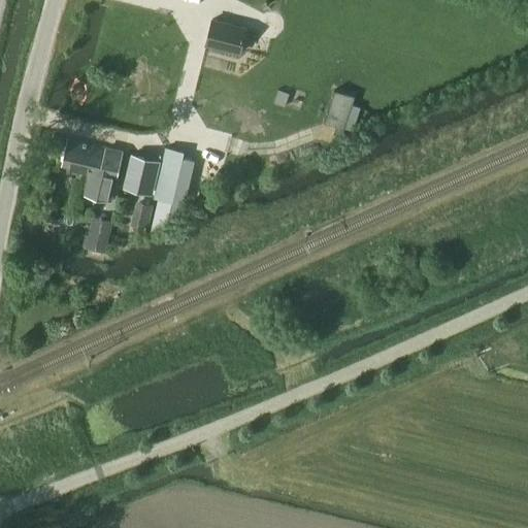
[(212,20),(206,43),(240,53),(246,28),(212,20)]
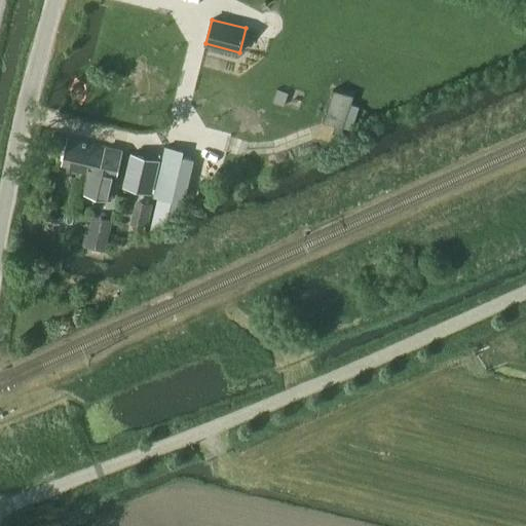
[(277,89),(273,101),(285,105),(289,94),(277,89)]
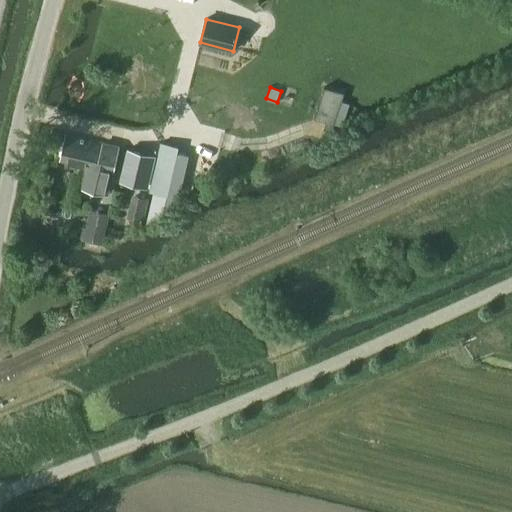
[(324,129),(332,131),(344,93),(324,87),(315,117),(326,120),(324,129)]
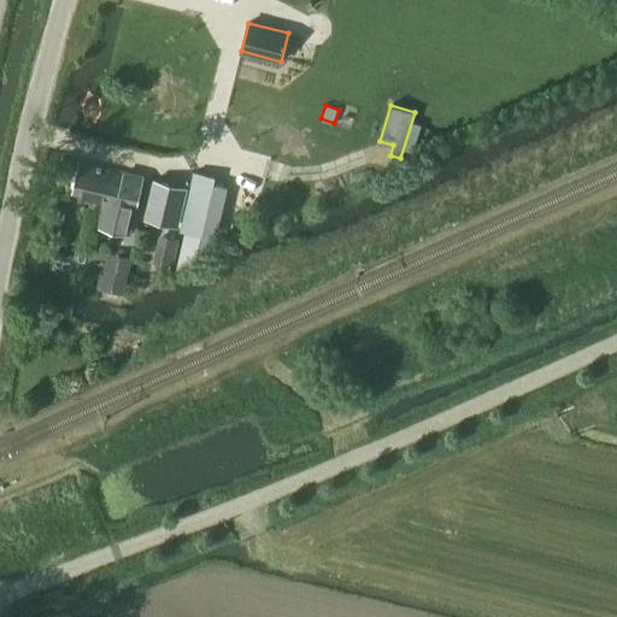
[(74,192),(105,200),(98,227),(128,234),(142,178),(81,163),(74,192)]
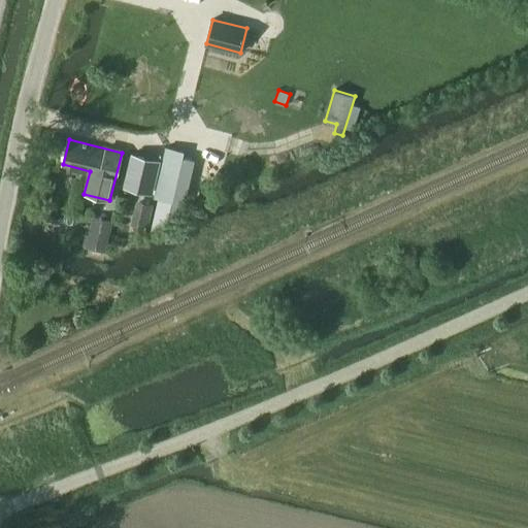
[(166,147),(155,198),(173,202),(185,152),(166,147)]
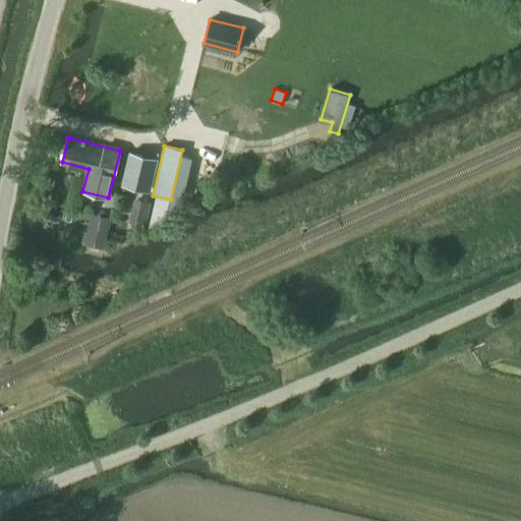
[(125,173),(124,179),(128,186),(150,192),(153,180),(158,161),(130,154),(125,173)]
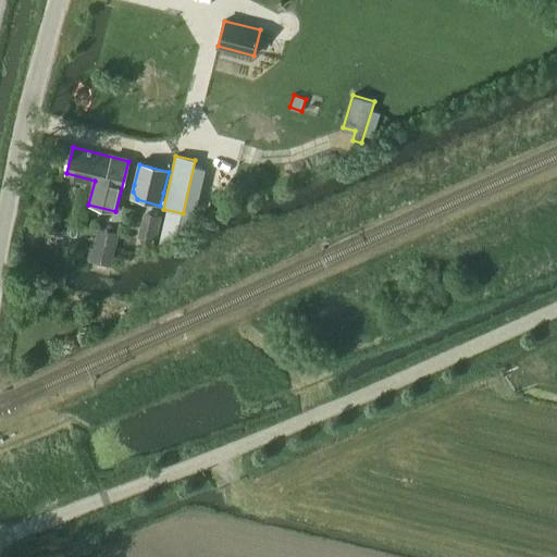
[(145,213),(143,223),(158,227),(160,217),(145,213)]
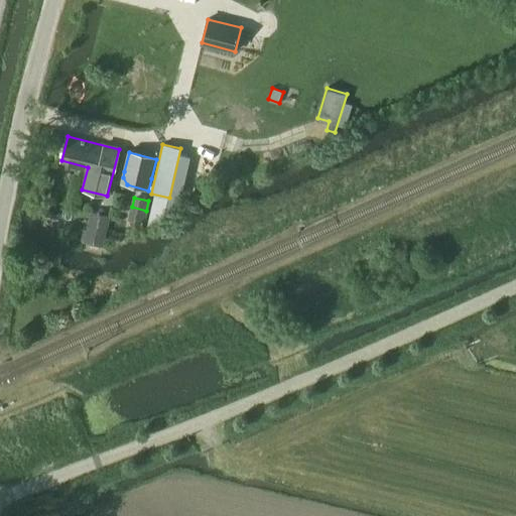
[(84,242),(103,247),(110,216),(91,212),(84,242)]
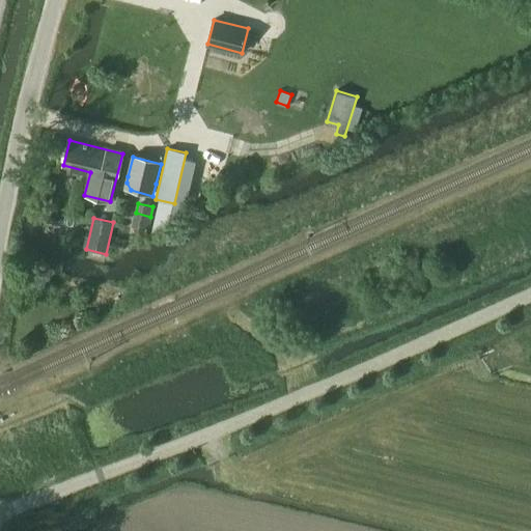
All buildings are outlined.
